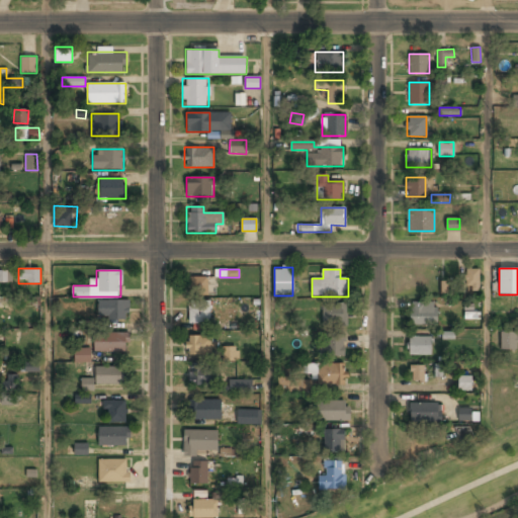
[(480,270),(464,270),(464,291),(480,291),(480,270)]
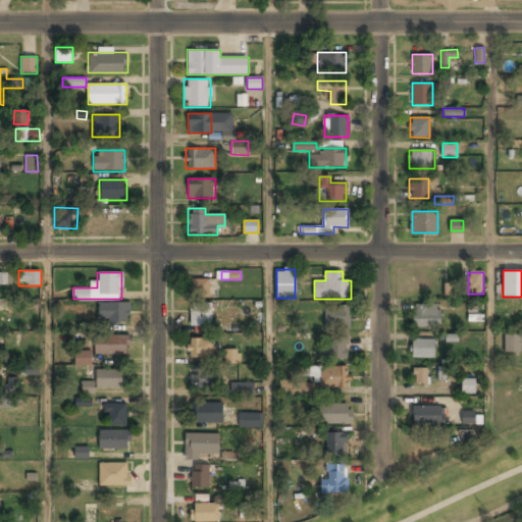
[(216,297),(216,279),(190,279),(190,297),(216,297)]
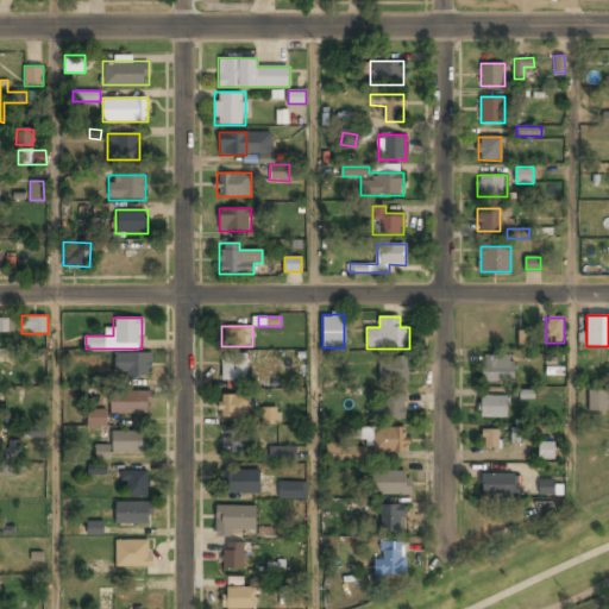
[(528,346),(528,331),(519,330),(518,345),(528,346)]
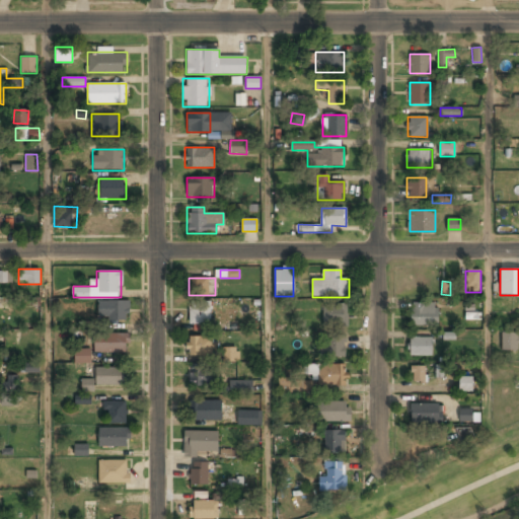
[(127,319),(127,301),(98,301),(98,319),(127,319)]
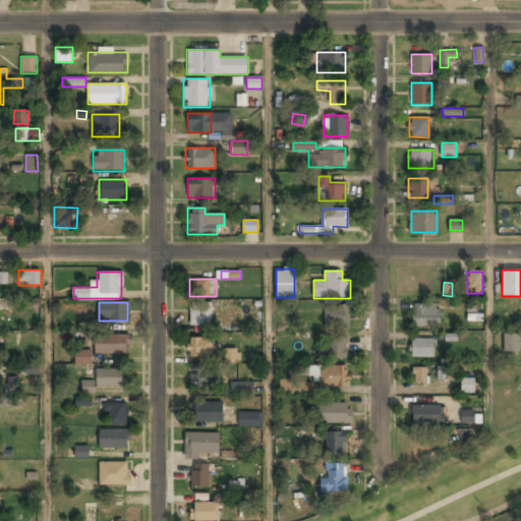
[(440,328),(440,304),(412,304),(412,328),(440,328)]
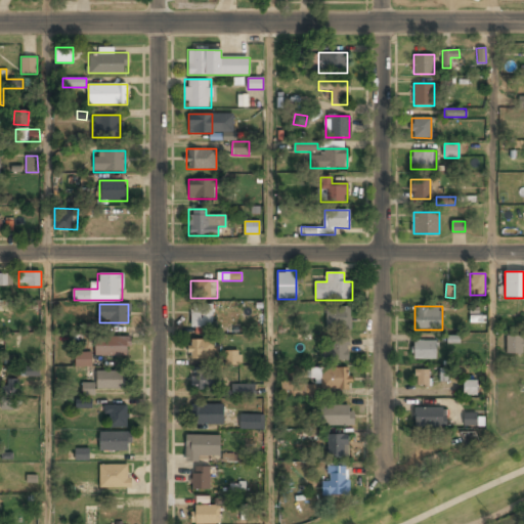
[(326,307),(326,330),(350,330),(350,307),(326,307)]
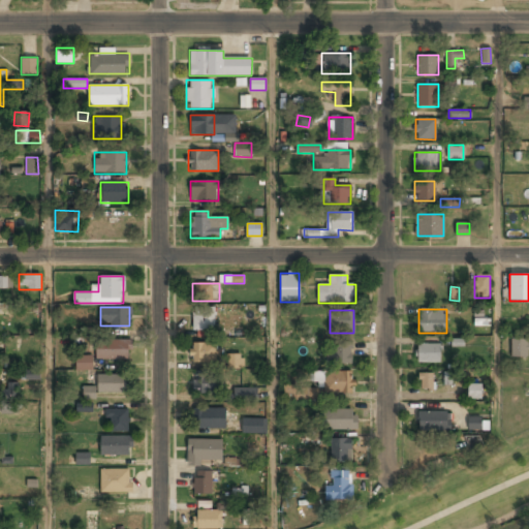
[(192,330),(214,330),(214,311),(192,311),(192,330)]
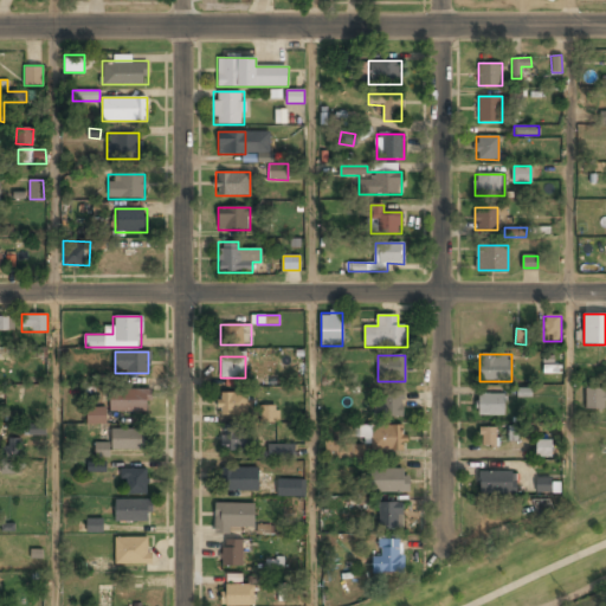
[(109,411),(148,411),(148,389),(109,389),(109,411)]
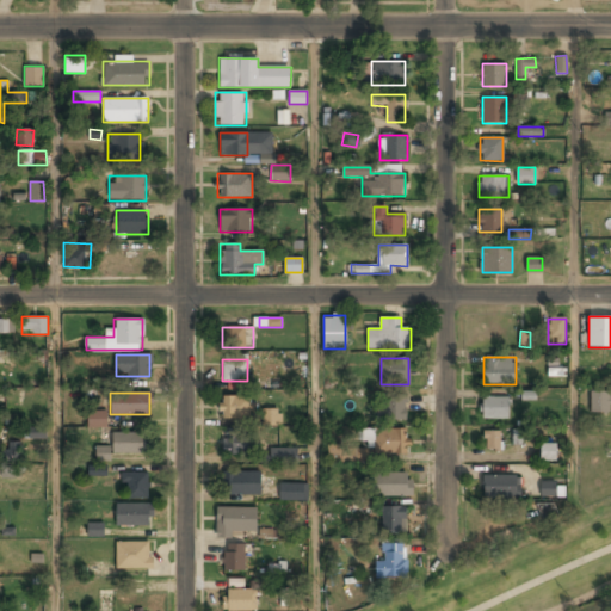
[(610,394),(591,394),(591,414),(610,414),(610,394)]
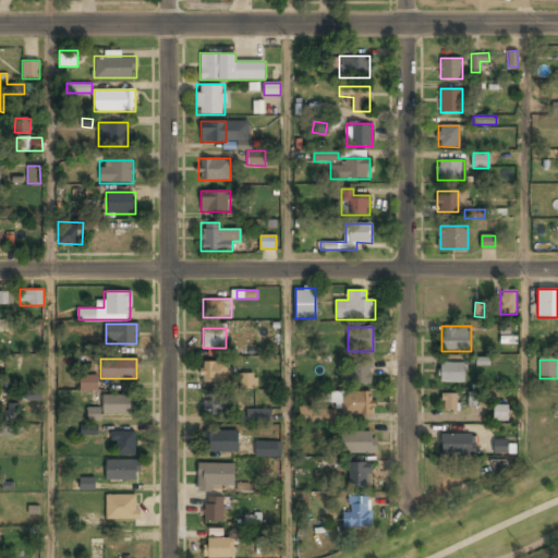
[(201,381),(226,381),(226,362),(201,362),(201,381)]
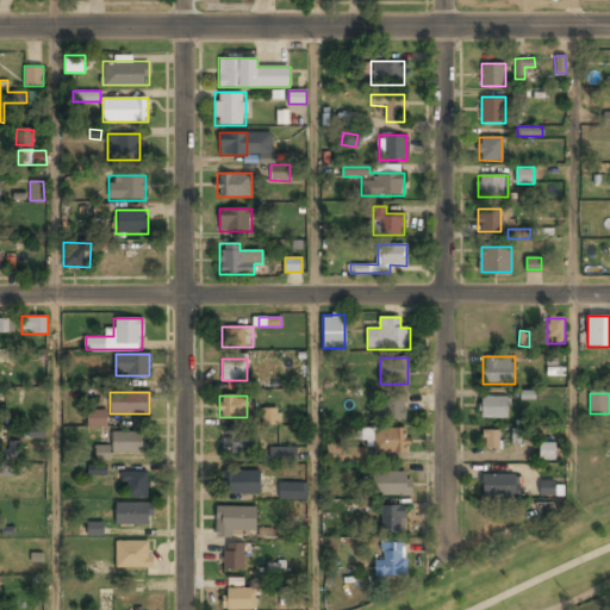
[(378,421),(406,421),(406,397),(378,397),(378,421)]
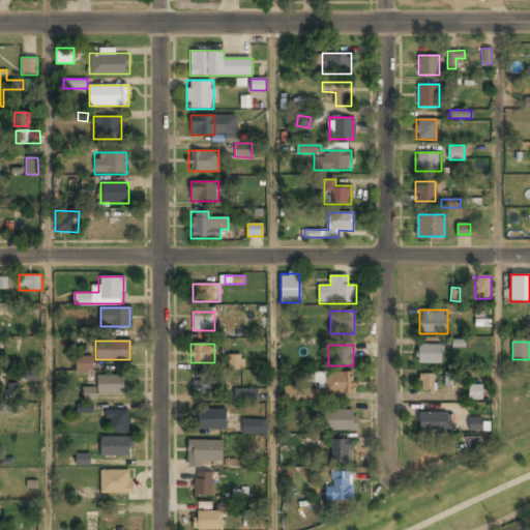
[(441,364),(441,345),(418,345),(418,364),(441,364)]
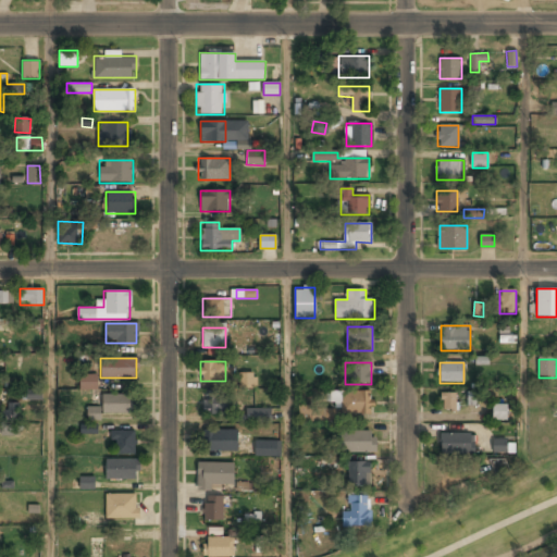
[(79,392),(97,392),(97,374),(79,373),(79,392)]
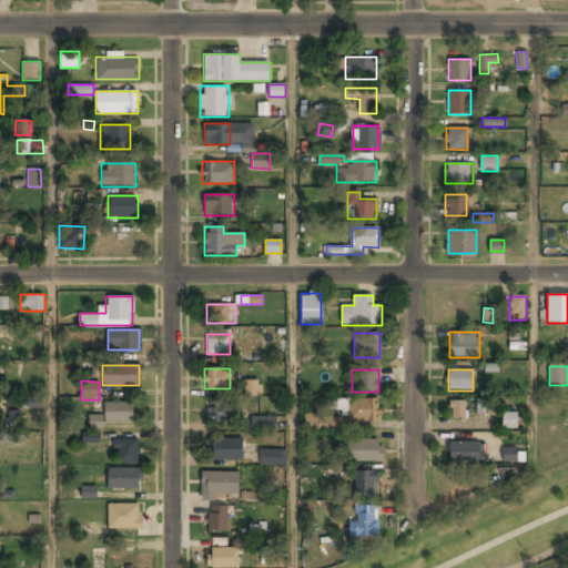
[(260,382),(247,382),(247,395),(260,395),(260,382)]
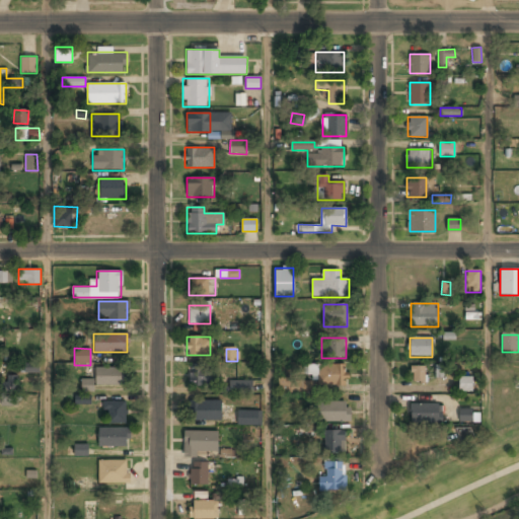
[(39,372),(39,363),(19,364),(20,373),(39,372)]
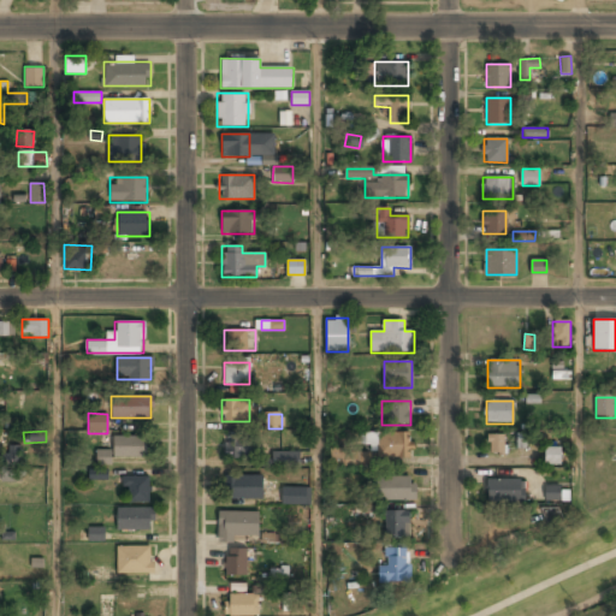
[(363,444),(371,444),(371,457),(410,457),(410,432),(363,432),(363,444)]
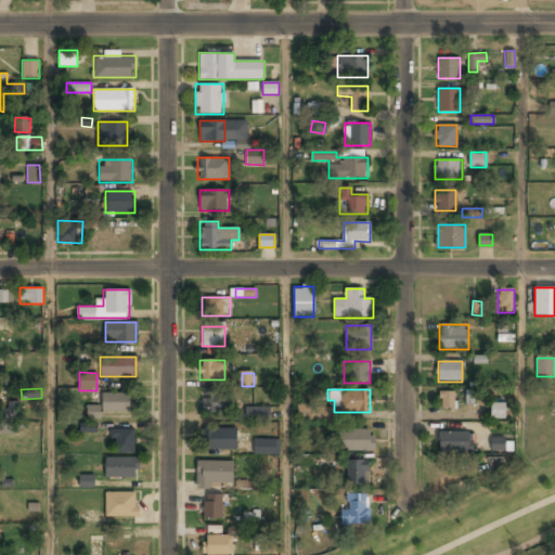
[(464,390),(466,403),(475,402),(473,389),(464,390)]
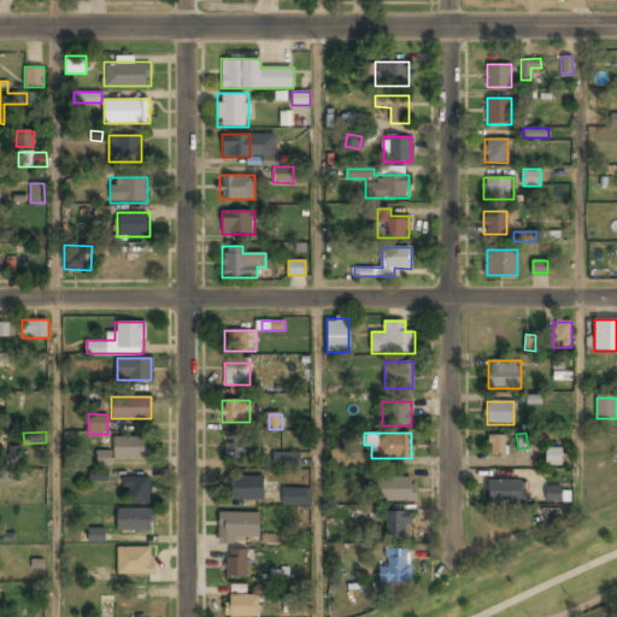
[(488,454),(505,454),(505,435),(488,435),(488,454)]
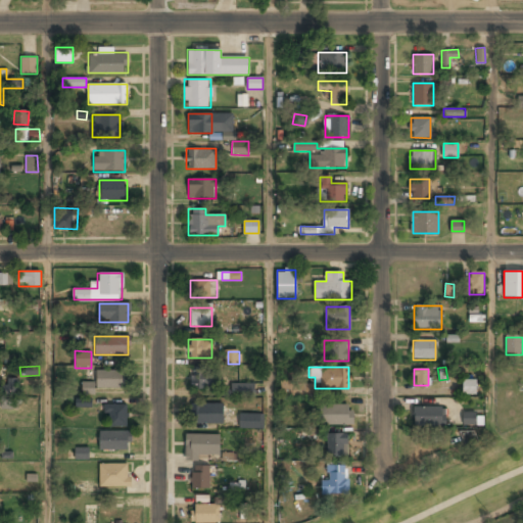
[(96,371),(96,388),(123,388),(123,371),(96,371)]
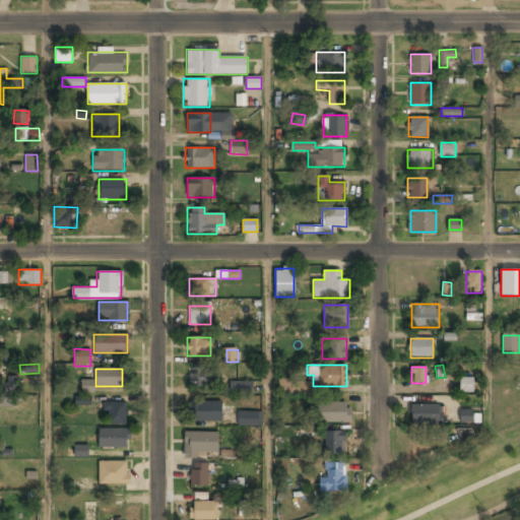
[(190,385),(210,385),(210,371),(190,371),(190,385)]
